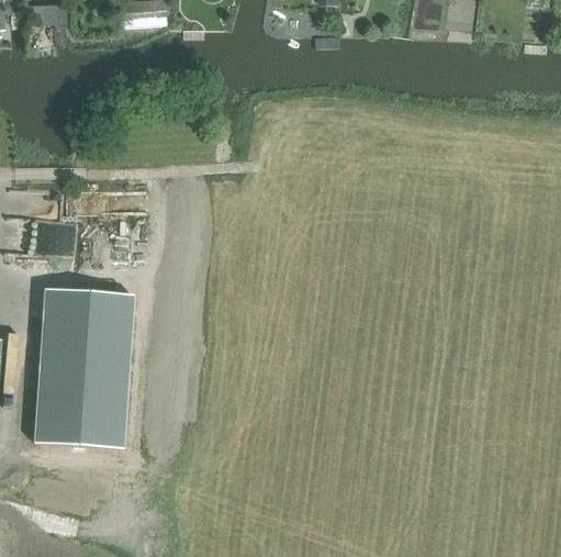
[(119,0),(120,25),(167,22),(165,0),(119,0)]
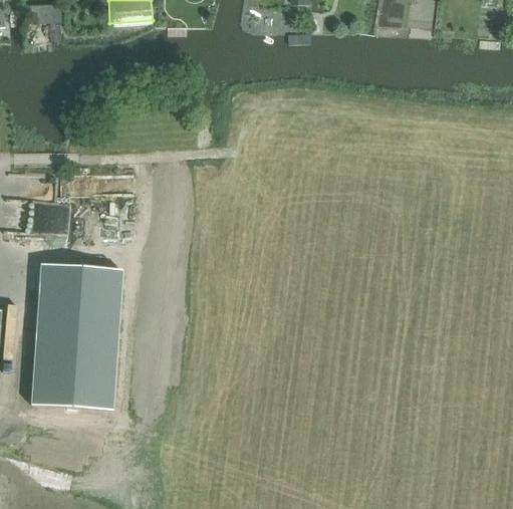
[(59,3),(49,3),(50,21),(60,21),(59,3)]
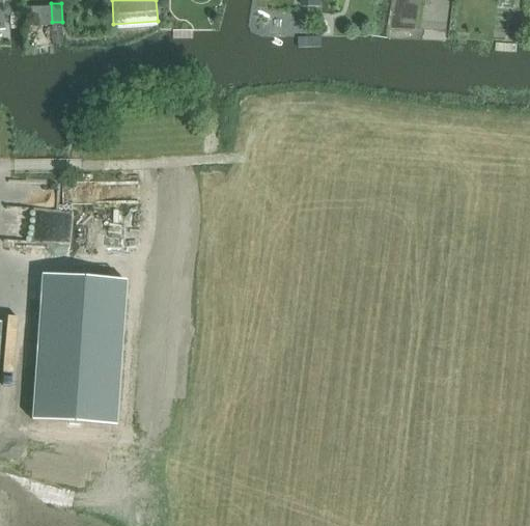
[(38,4),(26,4),(27,23),(29,23),(39,23),(38,4)]
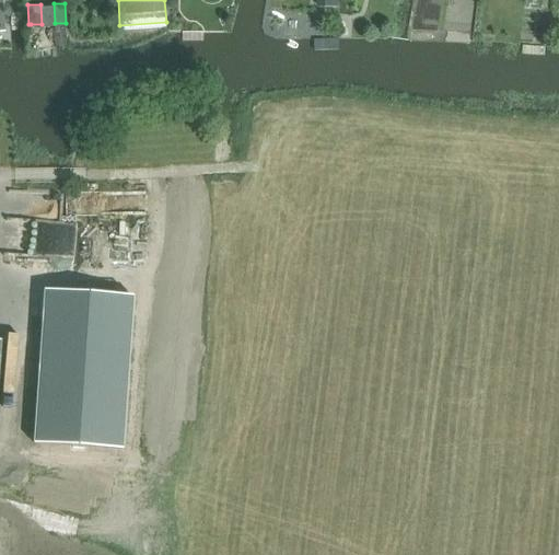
[(437,16),(437,24),(472,23),(472,15),(437,16)]
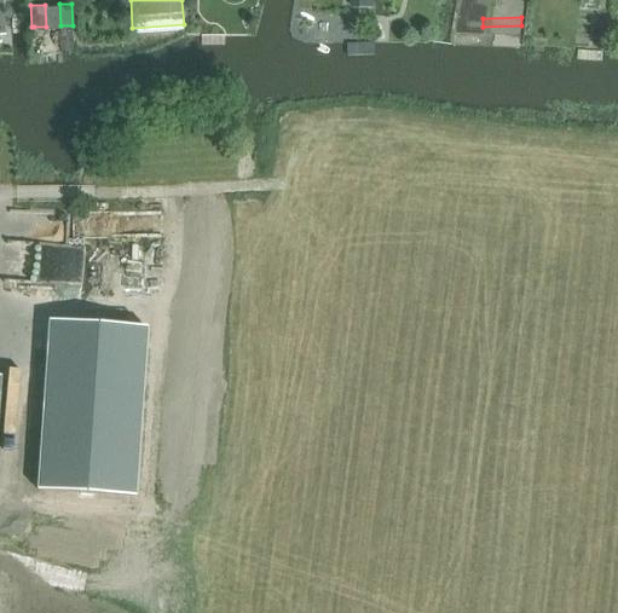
[(48,314),(38,484),(133,491),(145,321),(48,314)]
